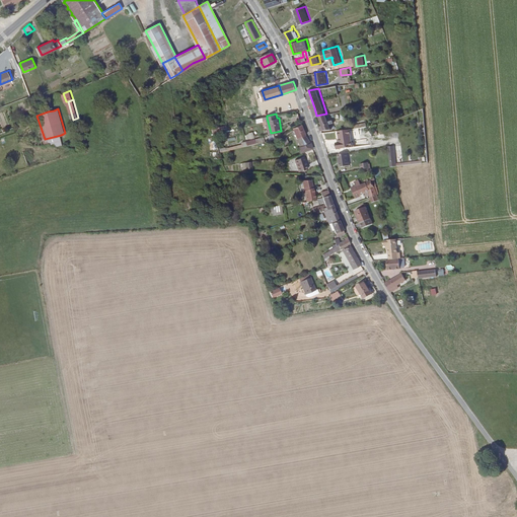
[(320,126),(322,130),(333,128),(330,124),(335,122),(334,119),(329,121),(326,114),(320,115),(323,124),(320,126)]
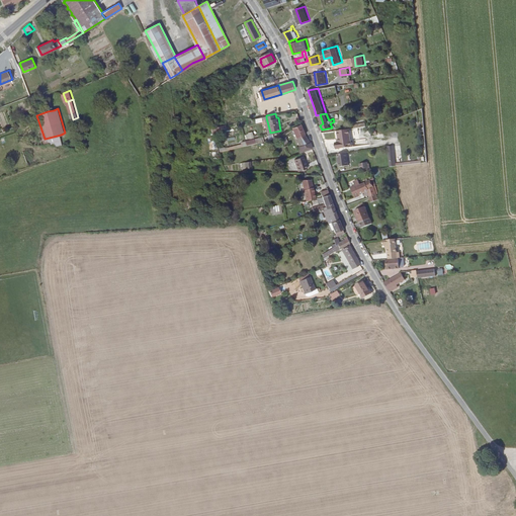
[(307,134),(302,122),(293,126),(302,145),(312,141),(307,134)]
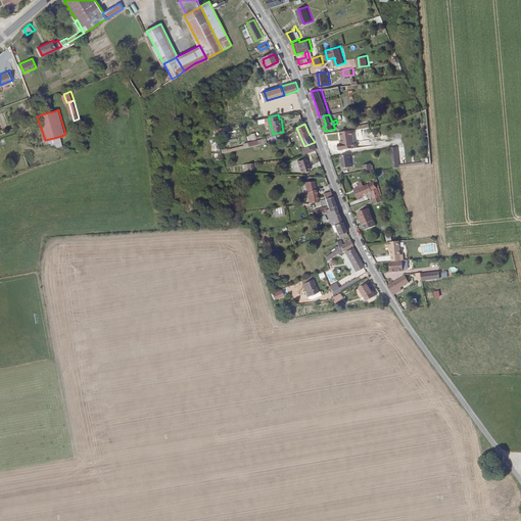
[(357,147),(354,129),(342,131),(343,139),(344,142),(342,142),(340,142),(341,149),(357,147)]
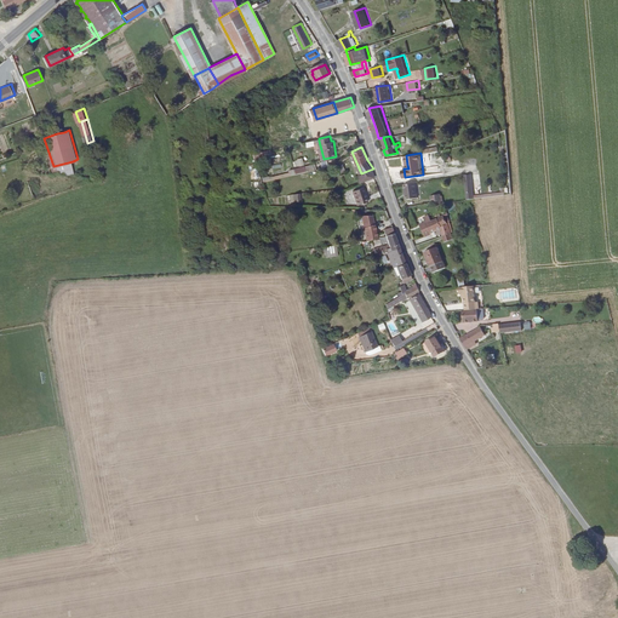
[(284,165),(282,161),(275,162),(274,154),(272,154),(274,167),(284,165)]
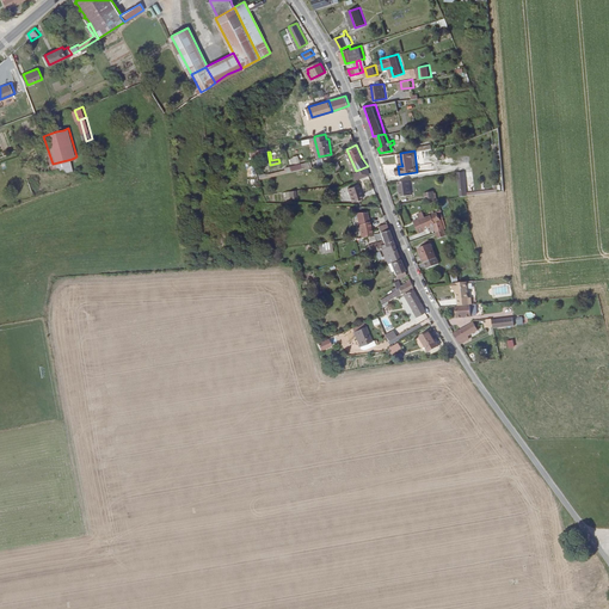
[(55,170),(75,172),(72,159),(53,164),(55,170)]
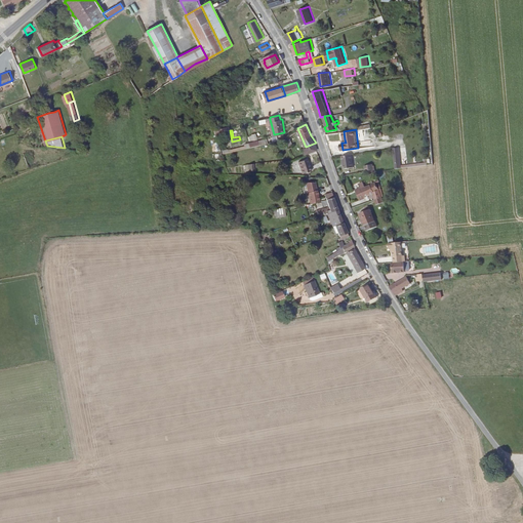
[(267,137),(246,143),(247,145),(247,147),(268,142),(267,137)]
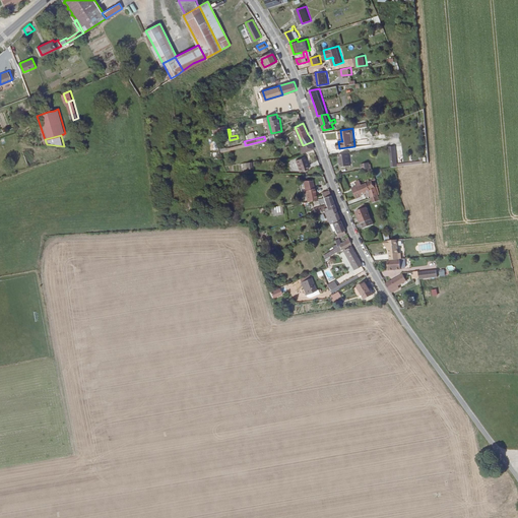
[(315,147),(313,141),(303,145),(302,146),(304,151),(315,147)]
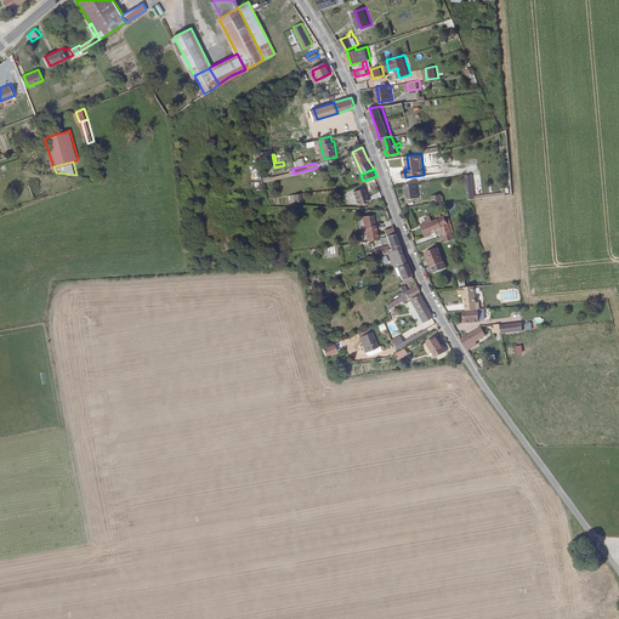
[(471,199),(477,198),(477,196),(473,174),(467,175),(471,199)]
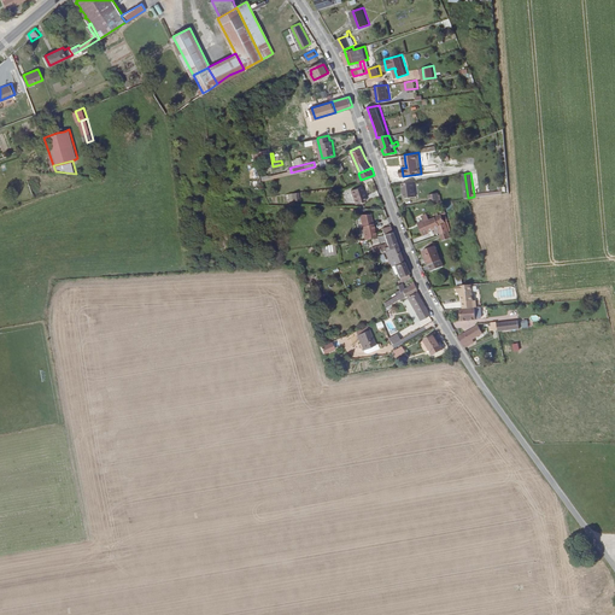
[(415,180),(404,182),(406,197),(417,195),(415,180)]
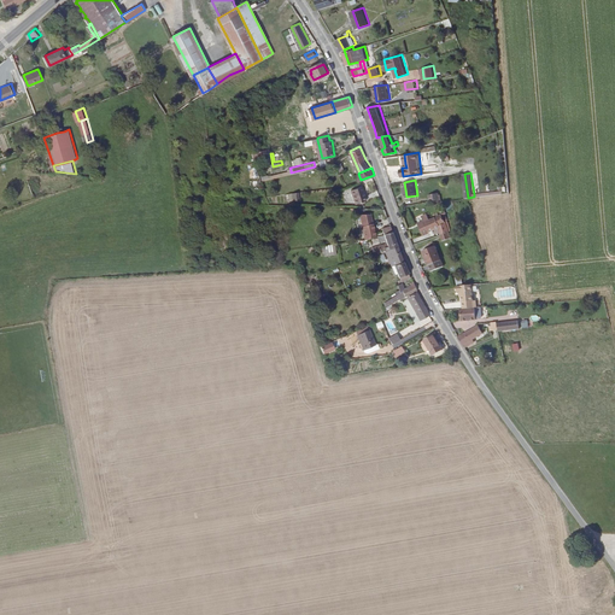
[(368,199),(363,185),(353,188),(358,203),(368,199)]
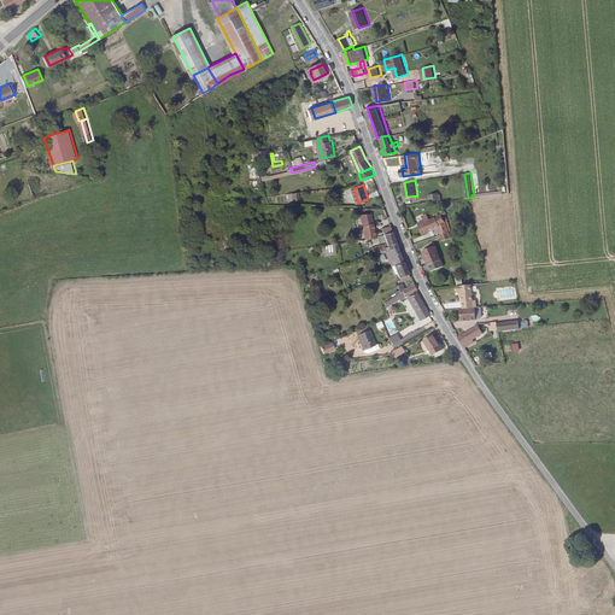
[(432,199),(435,199),(437,201),(441,200),(440,194),(440,192),(431,193),(432,199)]
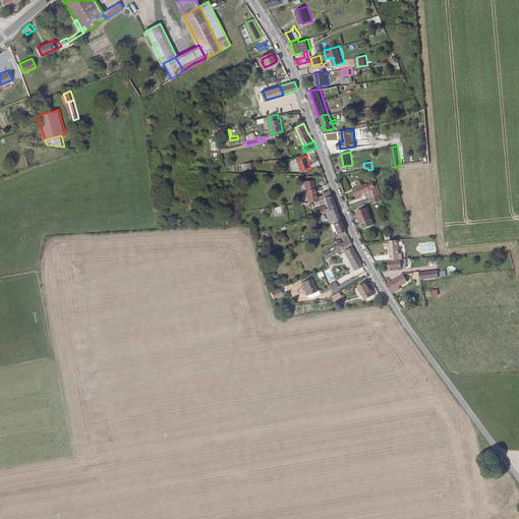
[(360,194),(361,195),(371,190),(373,196),(381,194),(381,193),(382,193),(378,177),(364,184),(361,179),(357,181),(359,184),(354,187),(358,195),(360,194)]
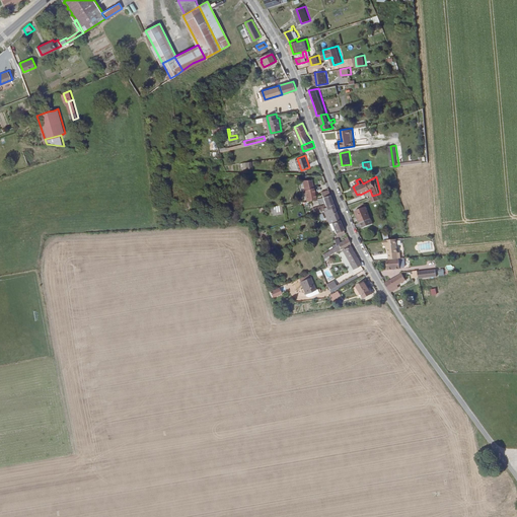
[(304,178),(309,200),(317,198),(313,178),(304,178)]
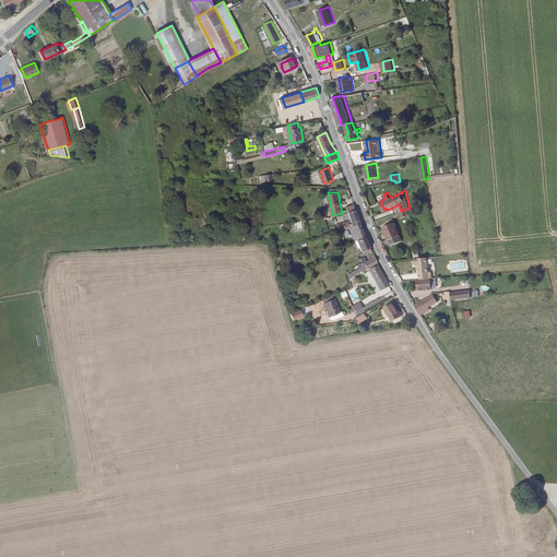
[(357,209),(350,211),(344,212),(346,217),(352,215),(353,218),(346,221),(340,223),(341,228),(347,226),(347,228),(351,227),(350,226),(351,226),(355,225),(354,224),(362,222),(359,215),(357,209)]
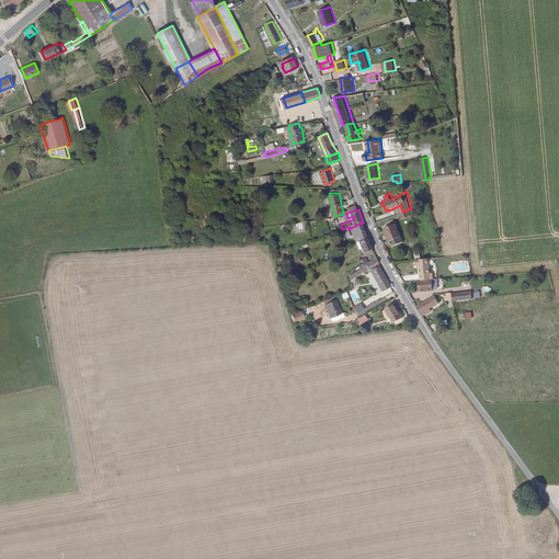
[(306,220),(293,221),(293,227),(296,226),(297,231),(307,229),(306,220)]
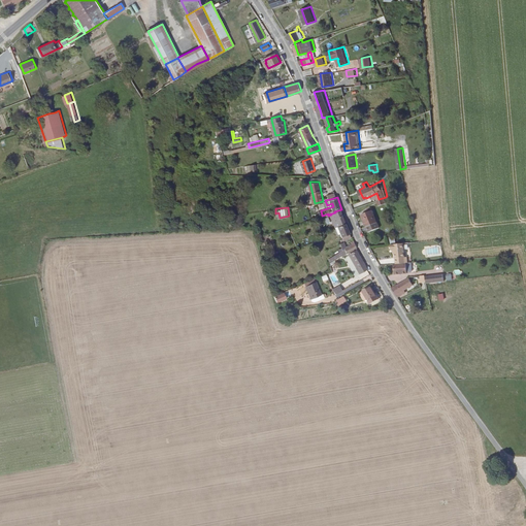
[(343,214),(341,209),(334,211),(335,212),(331,214),(337,226),(347,222),(344,217),(343,214)]
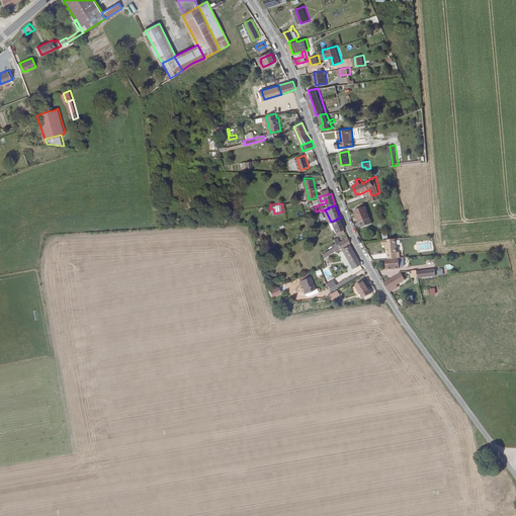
[(373,222),(367,205),(356,209),(363,227),(373,222)]
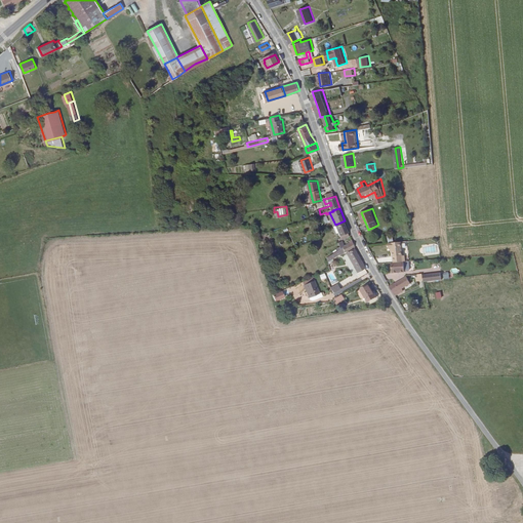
[(351,235),(345,220),(335,225),(338,232),(339,231),(343,236),(340,237),(340,238),(351,235)]
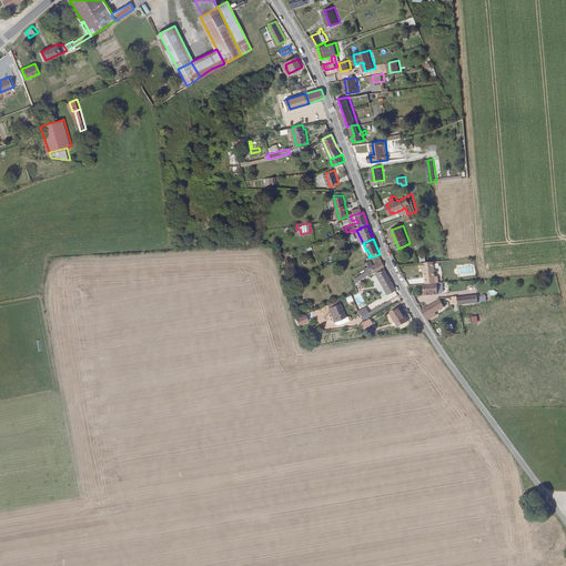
[(385,265),(383,258),(380,259),(381,261),(374,264),(372,259),(367,261),(370,265),(366,266),(367,270),(371,268),(373,266),(374,271),(375,272),(381,269),(384,266),(385,265)]
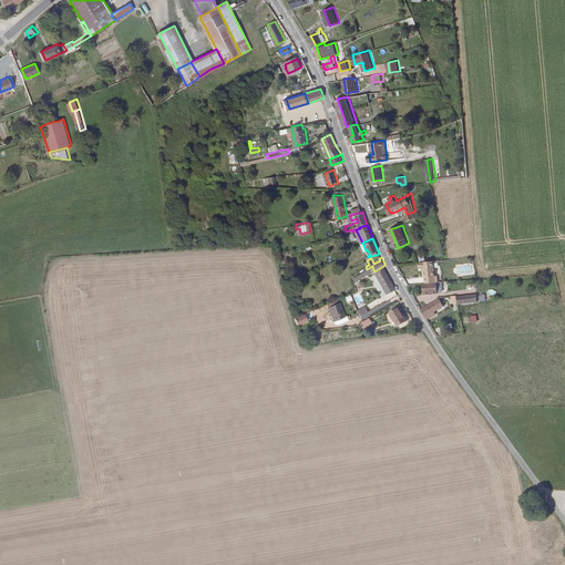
[(437,275),(435,259),(421,262),(422,267),(424,266),(425,266),(427,270),(427,276),(437,275)]
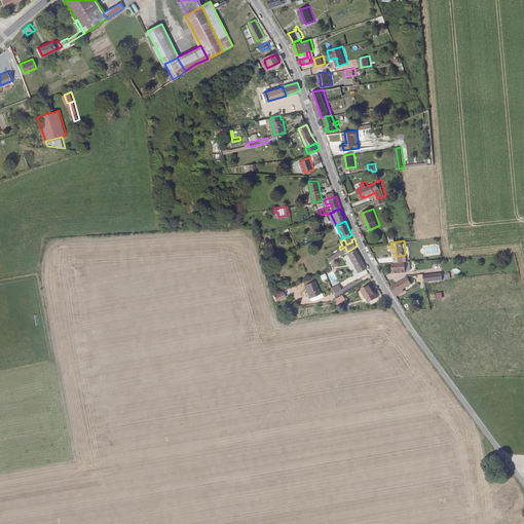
[(345,247),(343,248),(340,250),(329,257),(330,260),(342,253),(346,251),(345,247)]
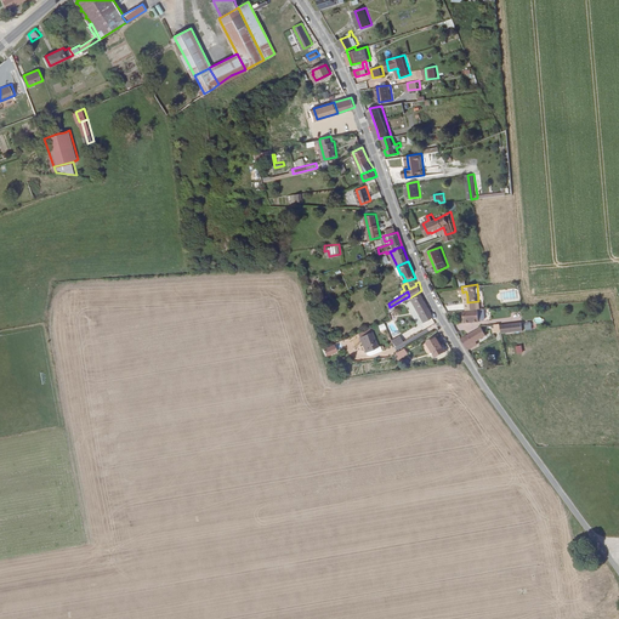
[(416,310),(419,310),(427,304),(421,293),(412,297),(413,299),(410,300),(409,302),(414,310),(416,310)]
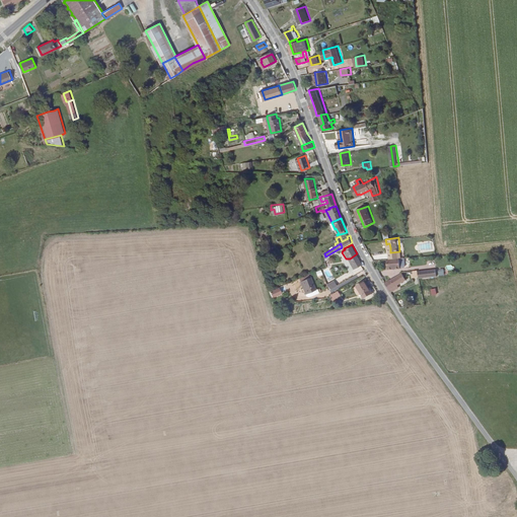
[(357,253),(350,259),(352,263),(355,267),(355,268),(363,264),(357,253)]
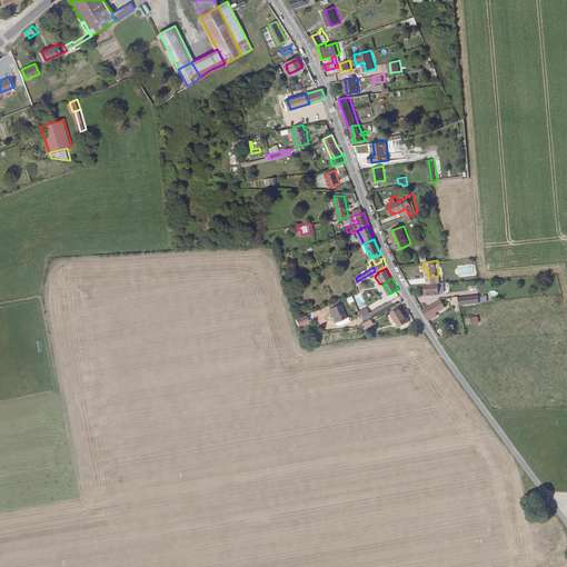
[(441,291),(440,281),(426,282),(427,294),(441,292),(441,291)]
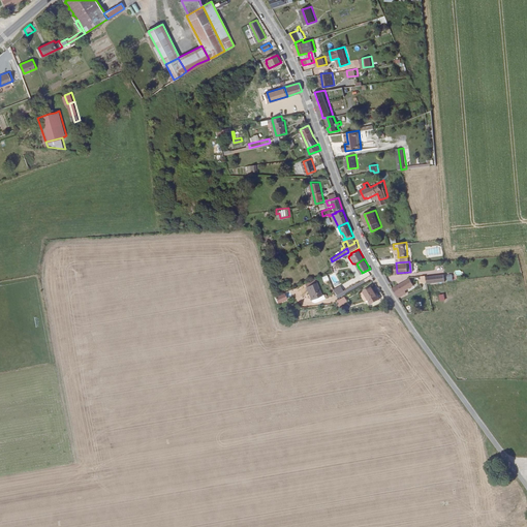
[(352,264),(351,264),(358,275),(362,272),(359,268),(357,264),(354,264),(352,264)]
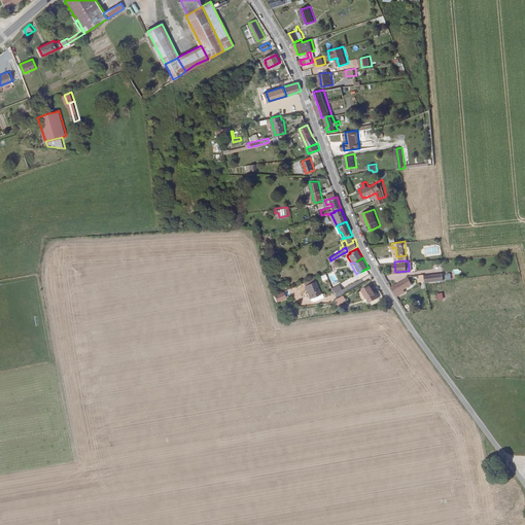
[(369,269),(361,273),(366,280),(374,276),(369,269)]
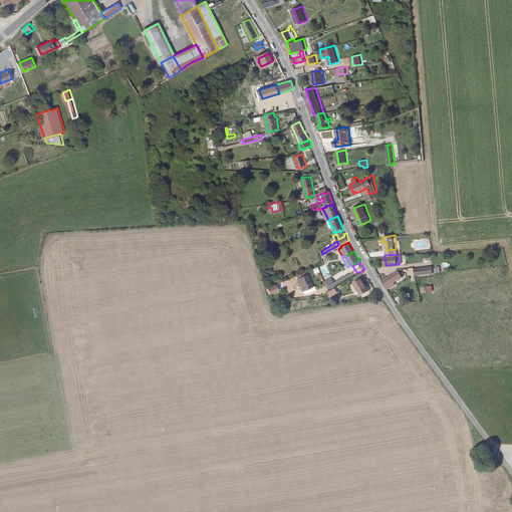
[(434,265),(416,267),(417,273),(417,274),(434,272),(434,265)]
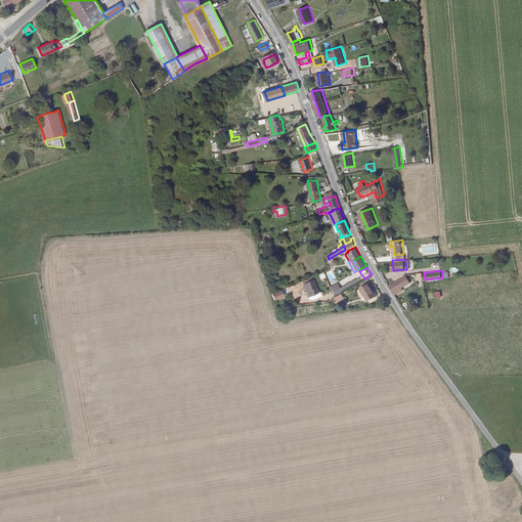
[(408,274),(390,285),(396,294),(404,289),(403,287),(411,281),(408,274)]
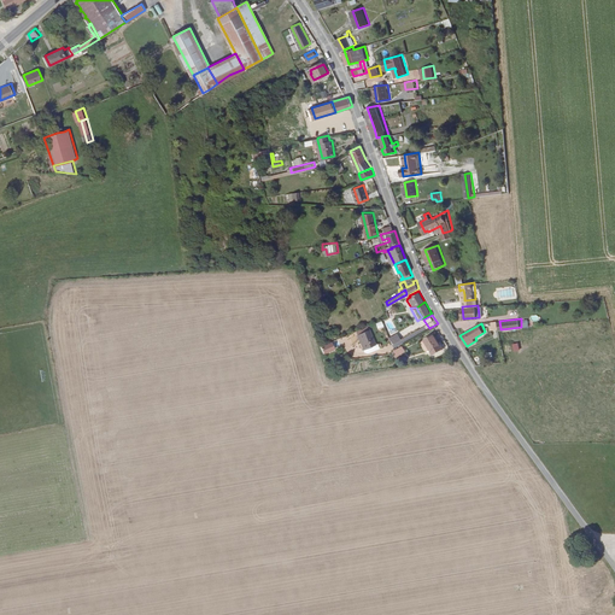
[(378,343),(372,328),(370,328),(369,324),(358,329),(359,333),(367,350),(369,351),(372,351),(381,346),(380,341),(378,343)]
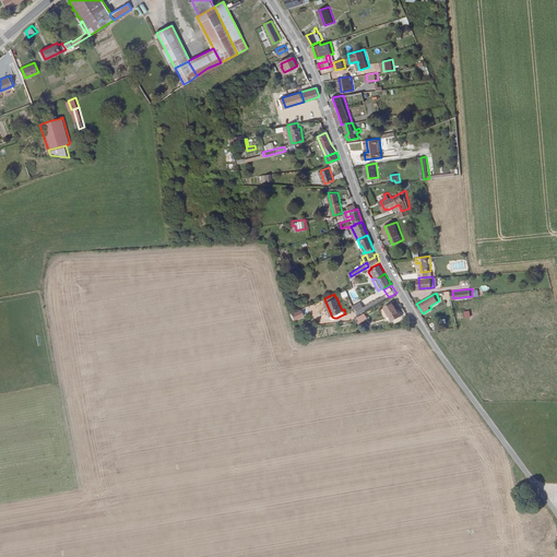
[(403,315),(394,300),(386,306),(394,320),(403,315)]
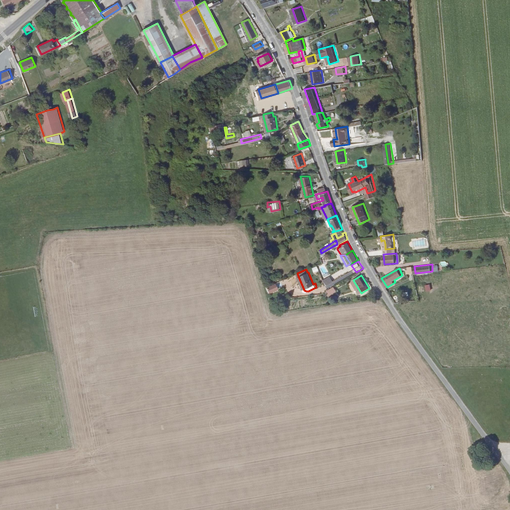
[(327,284),(334,280),(331,276),(325,279),(327,284)]
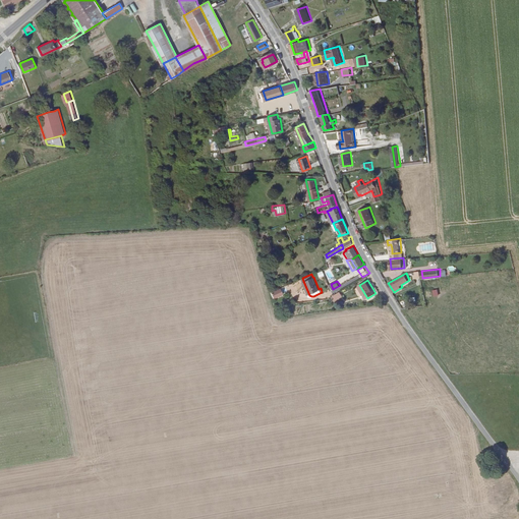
[(282,287),(273,291),(275,297),(284,293),(282,287)]
